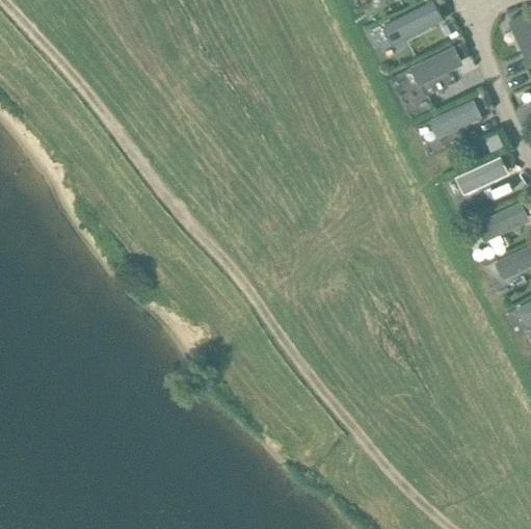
[(433,0),(430,0),(381,26),(392,44),(443,17),(433,0)]
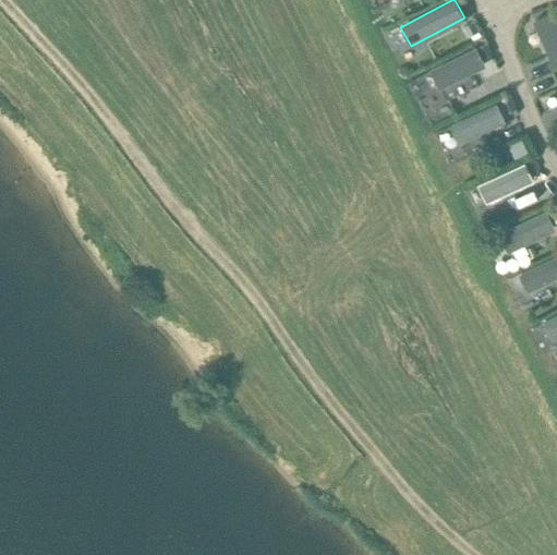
[(556,26),(552,14),(532,23),(554,68),(556,65),(556,26)]
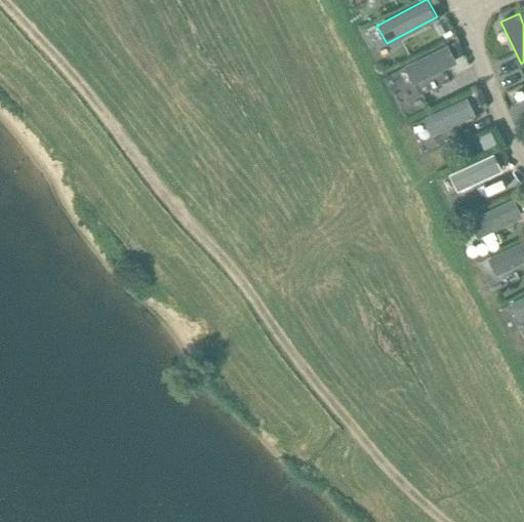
[(447,45),(403,68),(412,85),(456,63),(447,45)]
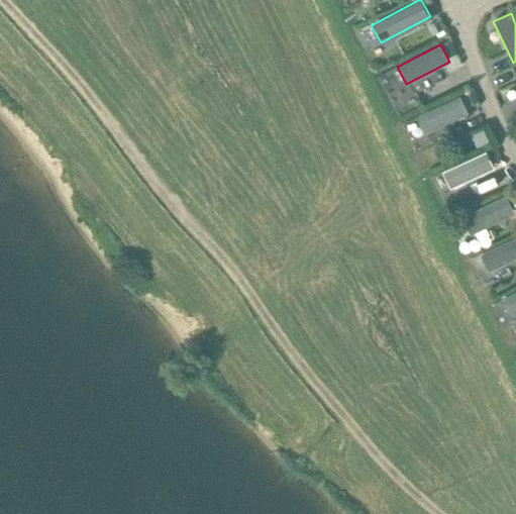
[(459,97),(416,118),(424,134),(468,113),(459,97)]
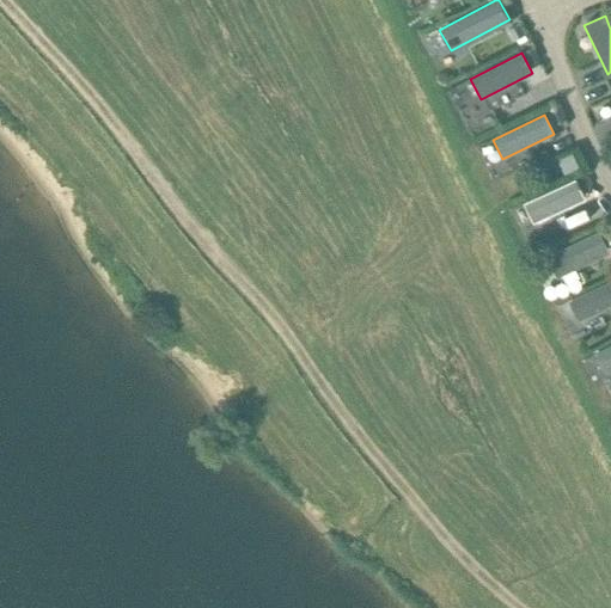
[(610,117),(594,124),(604,146),(610,141),(610,117)]
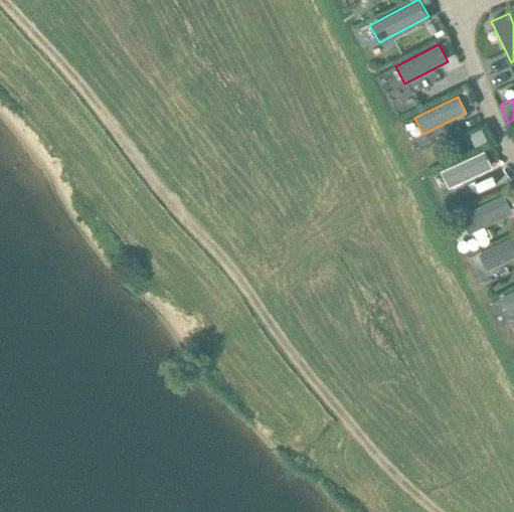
[(469,138),(475,151),(487,145),(481,133),(469,138)]
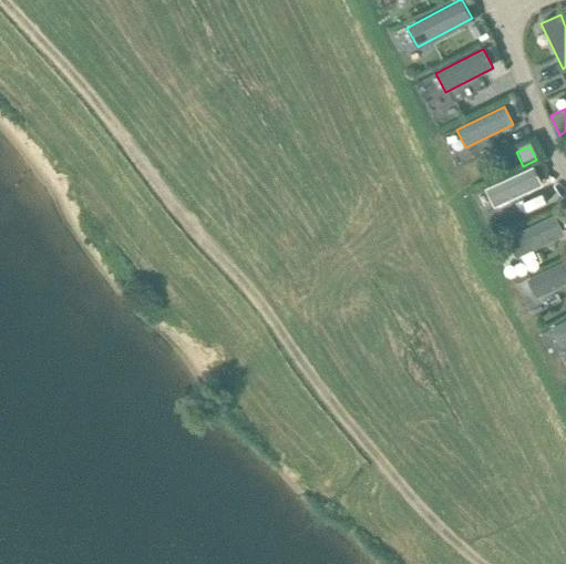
[(534,165),(485,190),(494,207),(541,185),(534,165)]
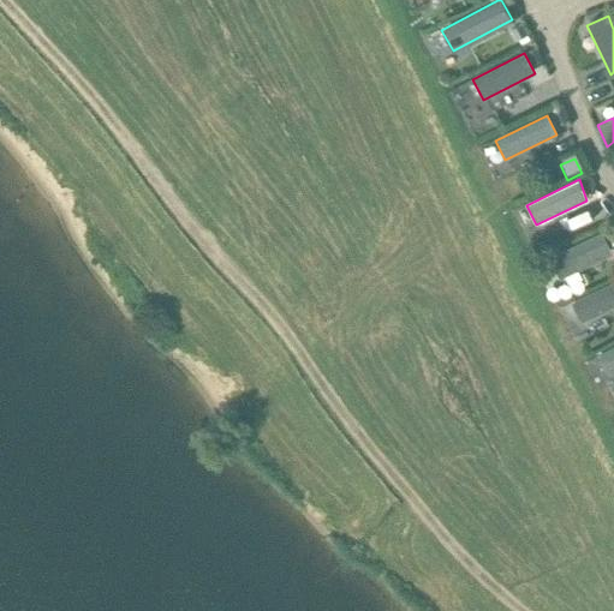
[(601,233),(548,259),(559,281),(612,255),(601,233)]
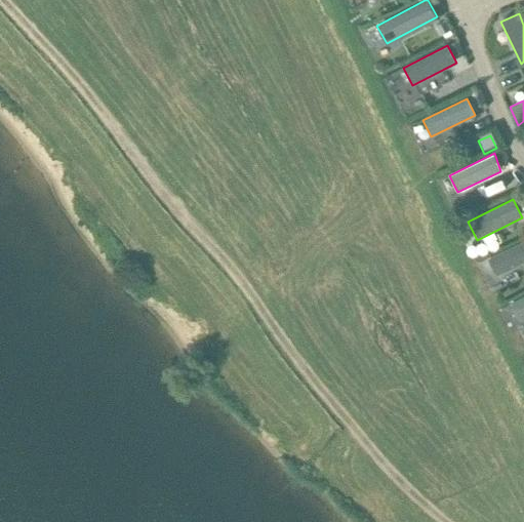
[(523,241),(487,259),(495,276),(523,262),(523,241)]
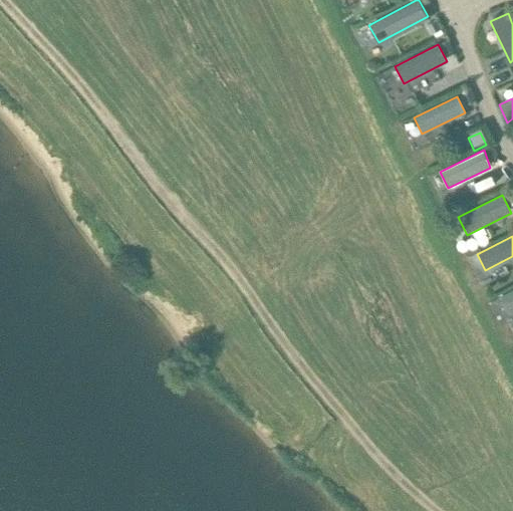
[(512,290),(500,298),(509,315),(512,312),(512,290)]
